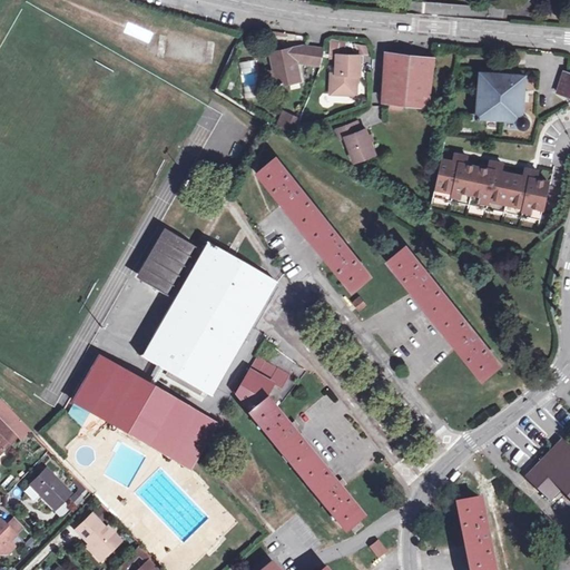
[(331,95),(346,96),(347,91),(356,92),(357,84),(357,76),(360,76),(361,57),(345,56),(346,43),(332,41),(330,56),(337,57),(336,75),(332,75),(331,95)]
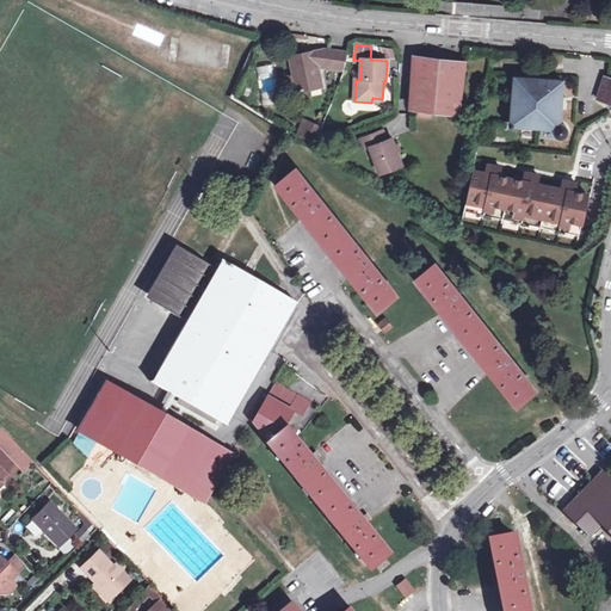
[(393,51),(381,49),(384,57),(396,60),(393,51)]
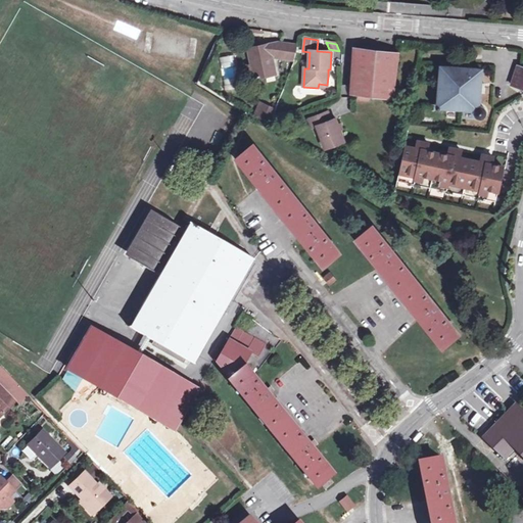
[(281,43),(279,57),(293,60),(296,46),(281,43)]
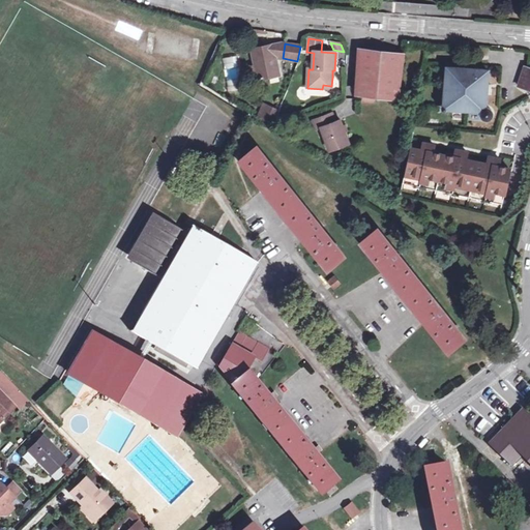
[(282,75),(278,58),(277,45),(255,49),(257,66),(259,77),(282,75)]
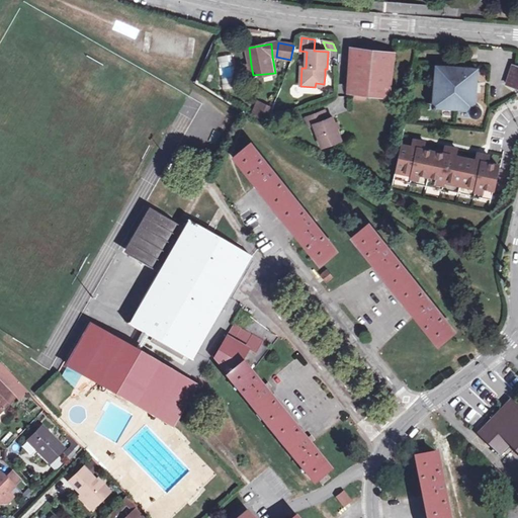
[(365,96),(387,99),(394,55),(351,49),(347,93),(354,94),(353,100),(364,101),(365,96)]
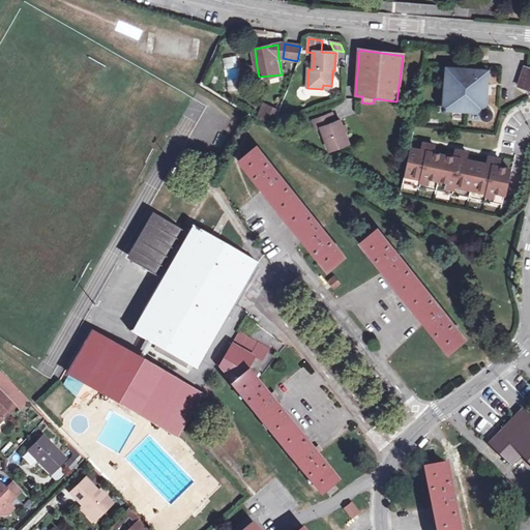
[(529,91),(529,68),(525,67),(518,89),(529,91)]
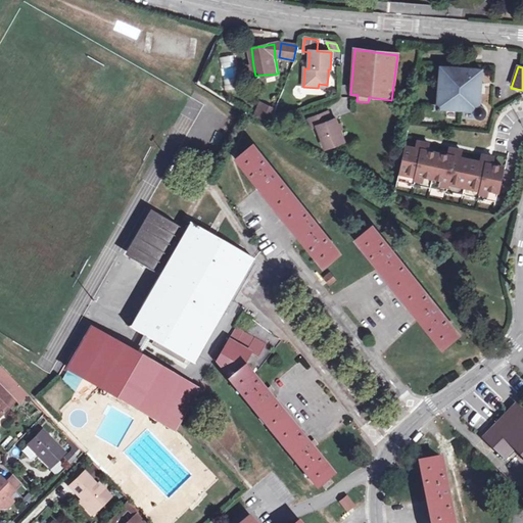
[(483,108),(478,107),(480,70),(440,68),(437,109),(474,111),(475,116),(478,119),(480,119),(484,116),(486,112),(483,108)]
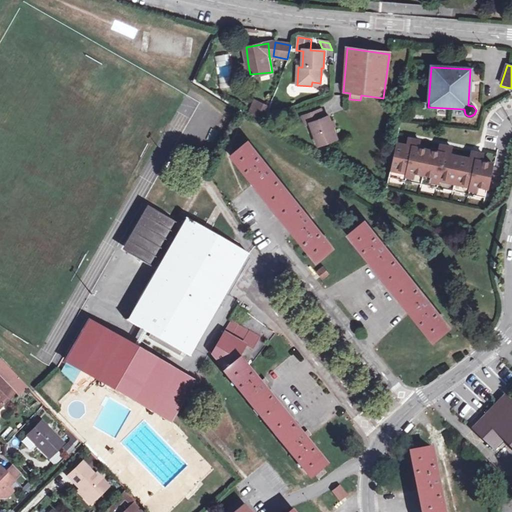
[(250,114),(256,103),(252,101),(247,113),(250,114)]
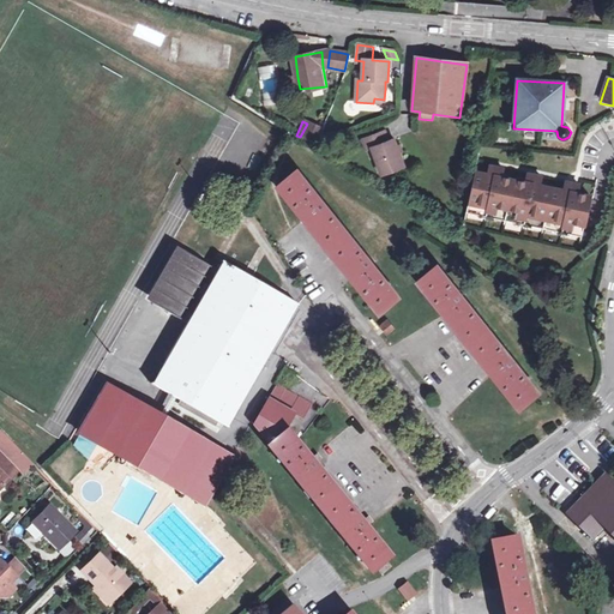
[(307,124),(300,137),(312,142),(318,128),(307,124)]
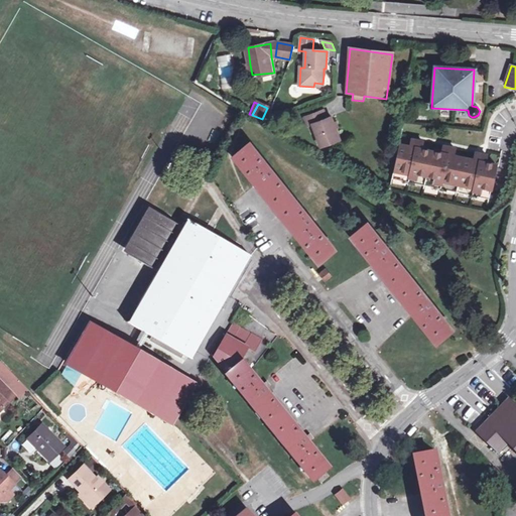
[(304,118),(307,126),(311,125),(320,147),(339,140),(331,118),(326,120),(323,111),(304,118)]
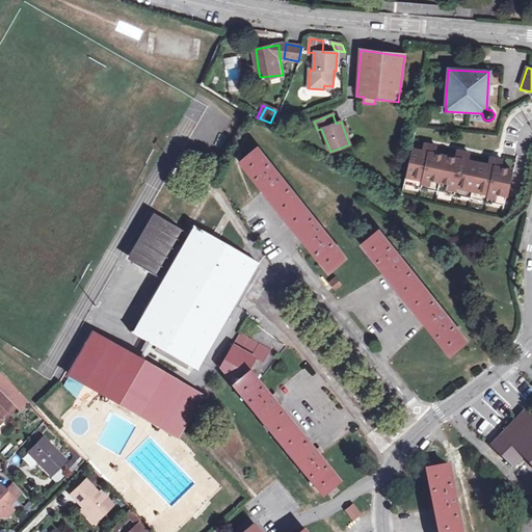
[(424,144),(422,152),(433,155),(435,148),(424,144)]
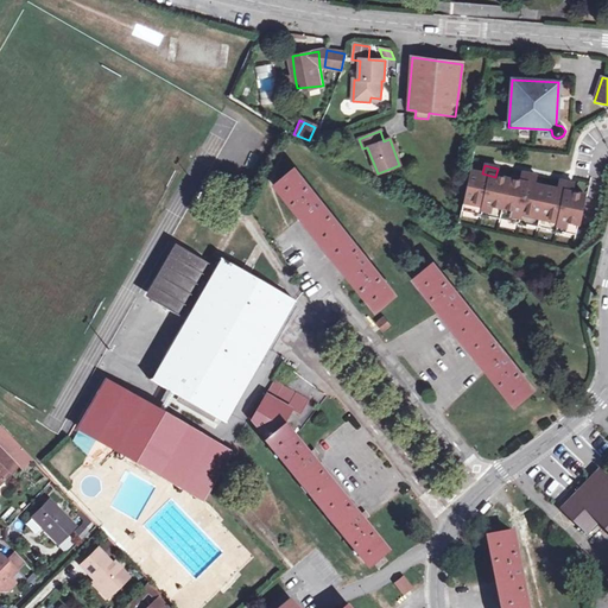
[(482,173),(469,171),(466,191),(461,209),(575,234),(583,196),(570,194),(557,191),(533,185),(520,183),(495,177),(482,173)]
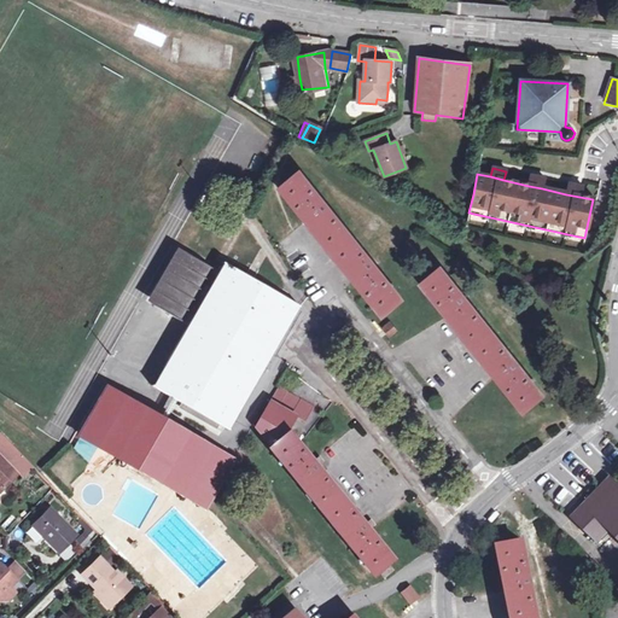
[(278,191),(382,314),(400,299),(296,176),(278,191)]
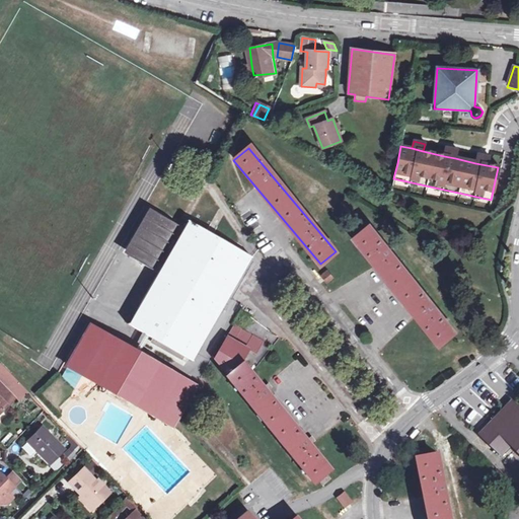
[(445,148),(444,156),(455,158),(456,151),(445,148)]
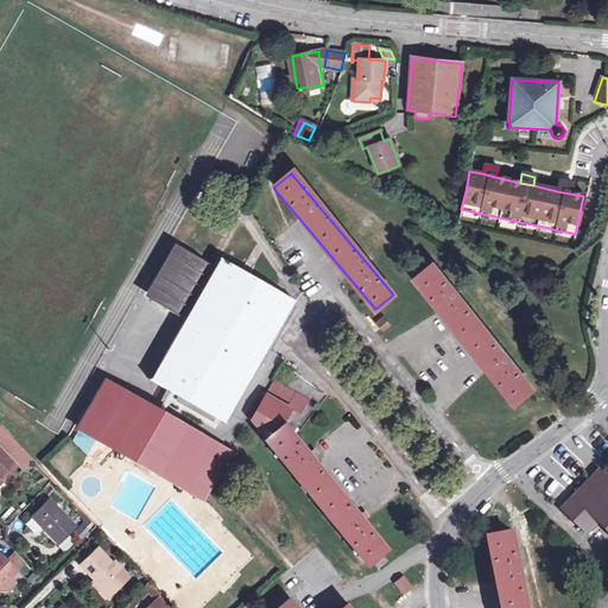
[(559,182),(557,191),(570,194),(572,185),(559,182)]
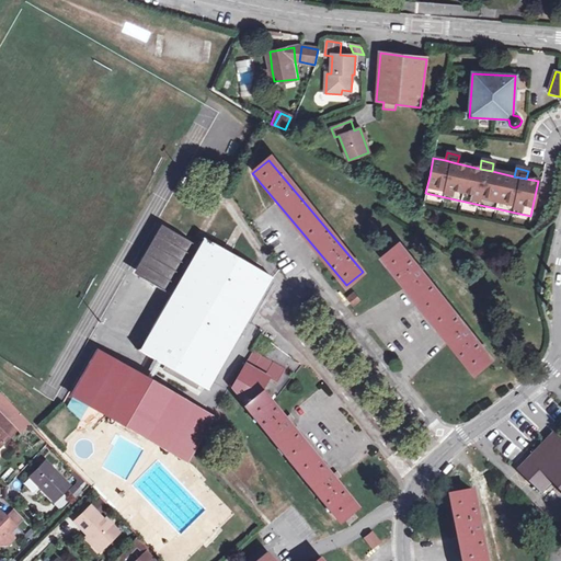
[(164,293),(192,243),(164,227),(135,276),(164,293)]
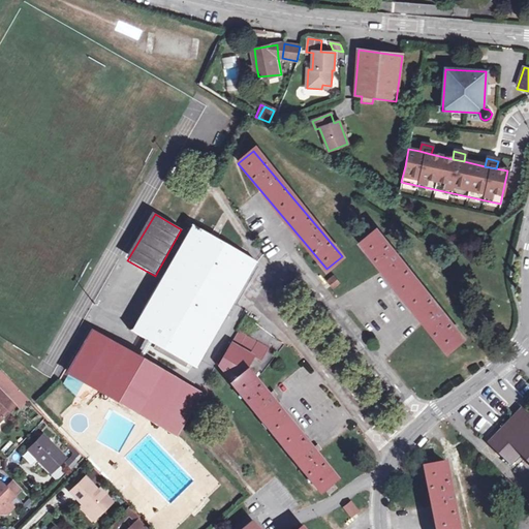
[(128,334),(193,371),(195,369),(255,266),(191,227),(128,334)]
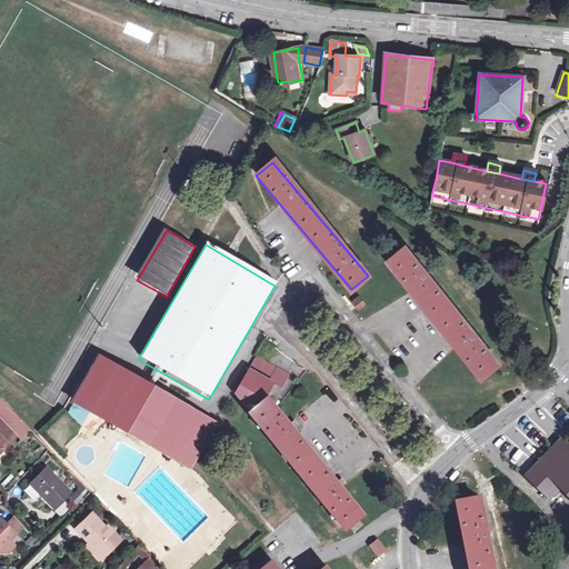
[(388,259),(481,377),(497,365),(403,247),(388,259)]
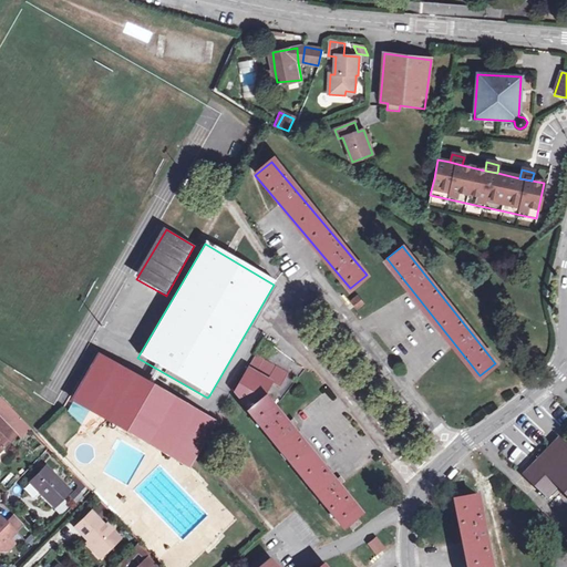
[(358,297),(352,301),(358,308),(363,303),(358,297)]
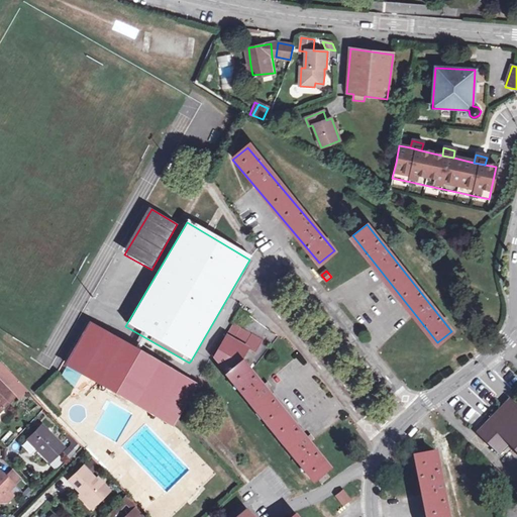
[(69,359),(174,421),(194,387),(89,324),(69,359)]
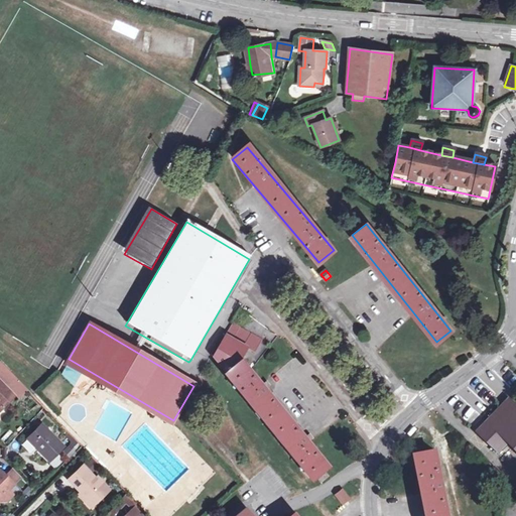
[(212,360),(225,377),(238,366),(246,353),(254,358),(262,345),(232,327),(212,360)]
